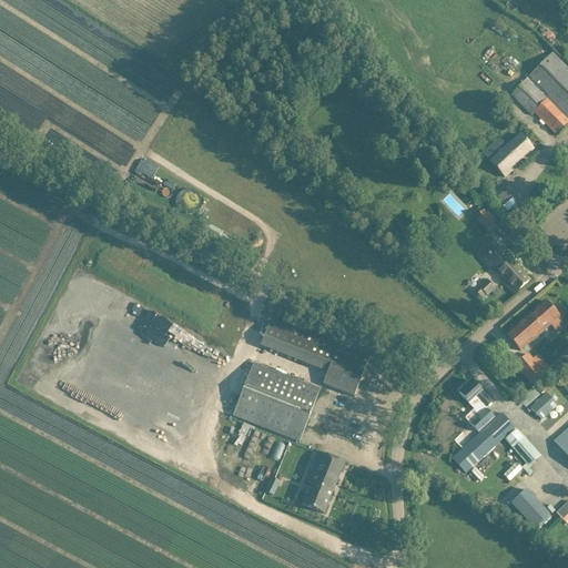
[(525,110),(527,108),(558,137),(567,125),(567,68),(553,53),(533,73),(510,95),(525,110)]
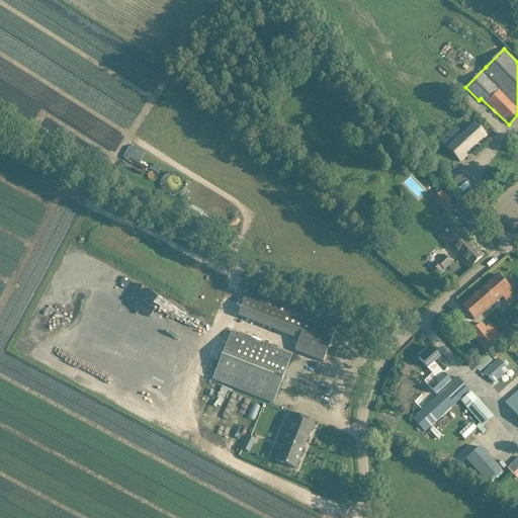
[(465,57),(472,64),(482,57),(475,49),(465,57)]
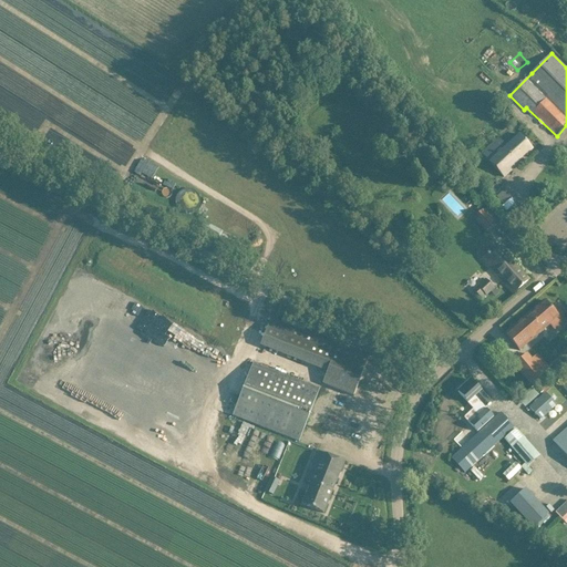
[(532,151),(524,143),(517,135),(505,147),(498,140),(483,154),(496,169),(504,177),(517,165),(516,164),(532,151)]
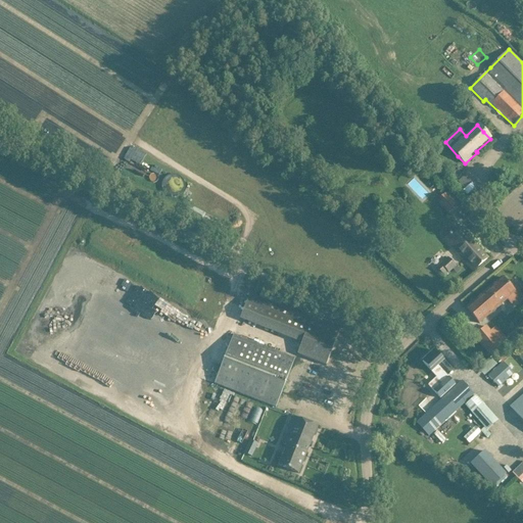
[(461,184),(468,192),(476,186),(469,178),(461,184)]
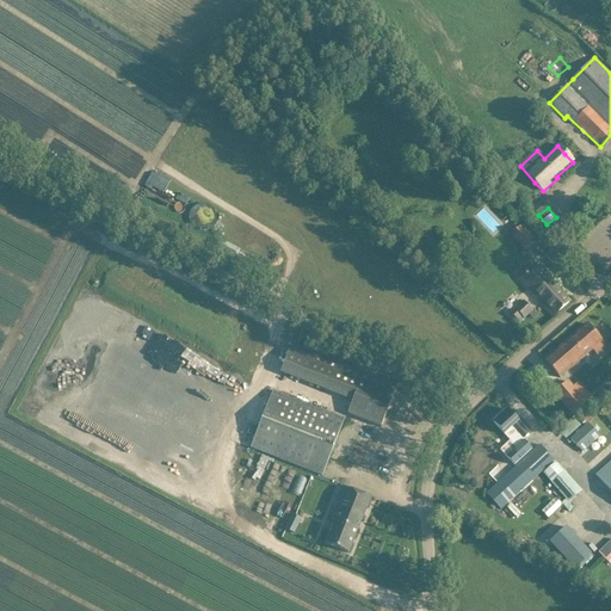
[(523,251),(532,241),(519,227),(516,230),(510,236),(523,251)]
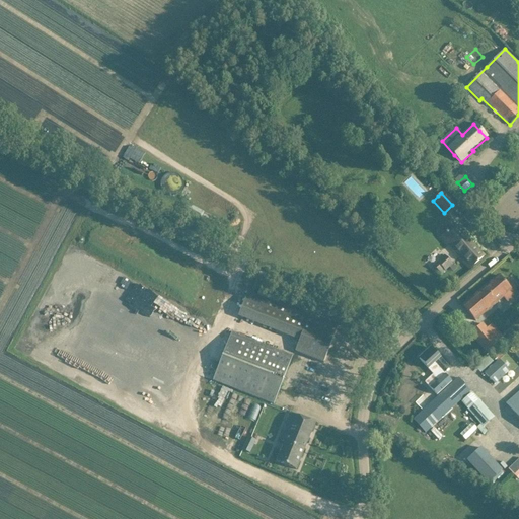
[(485,256),(477,249),(456,224),(442,236),(470,269),(485,256)]
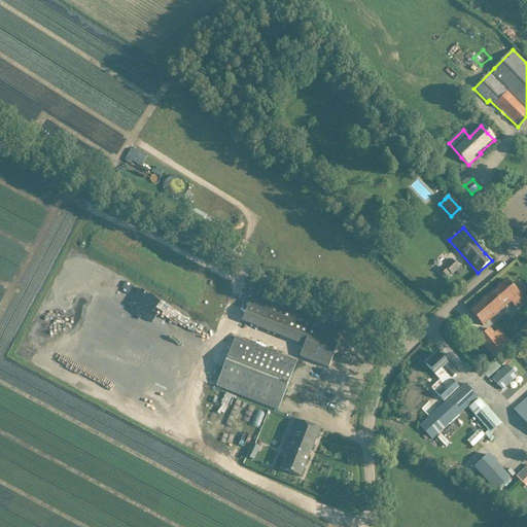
[(452,260),(442,270),(448,277),(455,271),(459,269),(452,260)]
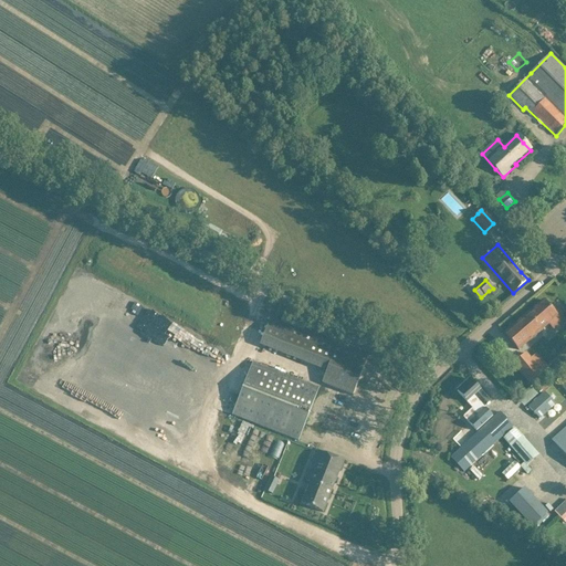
[(548,324),(554,329),(562,322),(544,301),(505,334),(519,350),(548,324)]
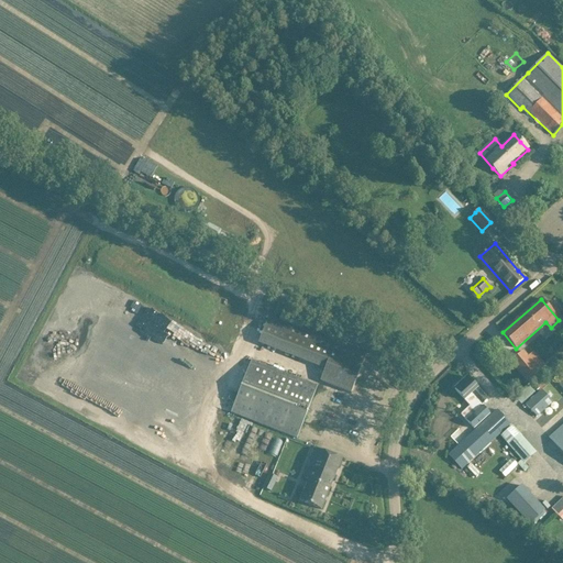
[(320,382),(341,389),(351,394),(366,355),(356,351),(268,317),(260,340),(326,366),(320,382)]
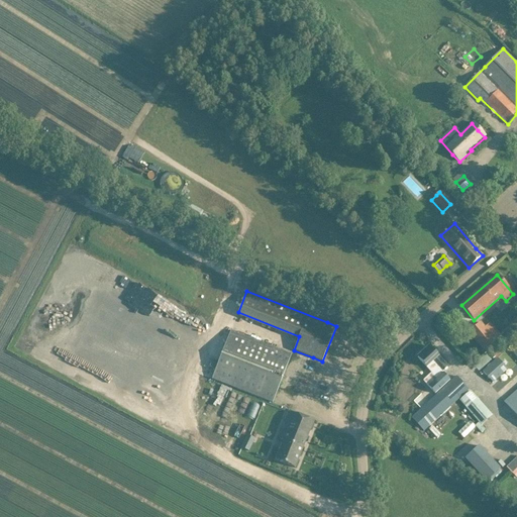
[(480,321),(469,331),(484,348),(494,338),(480,321)]
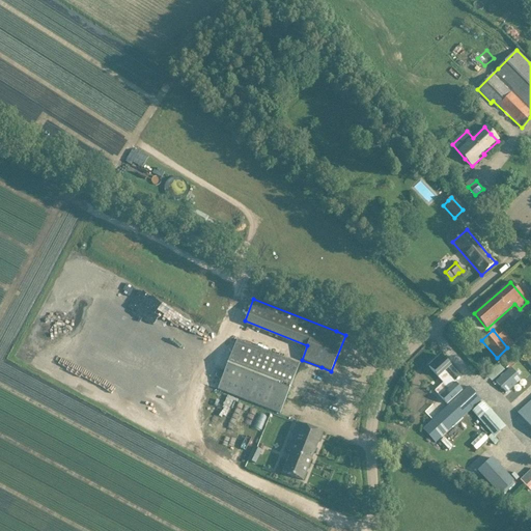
[(218,390),(271,410),(280,414),(299,364),(236,340),(218,390)]
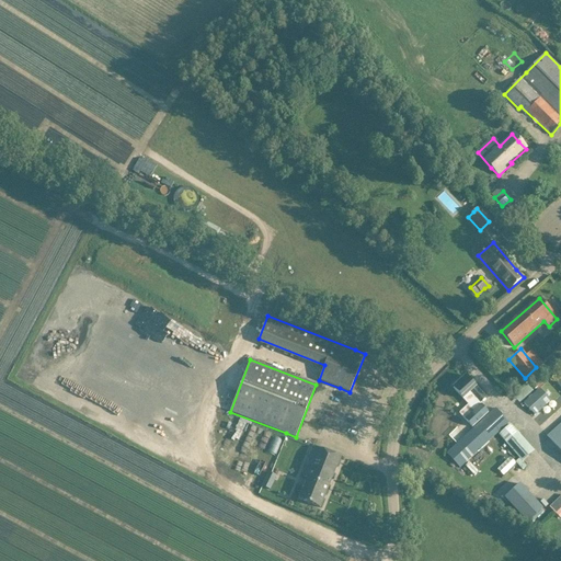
[(473,428),(490,414),(479,402),(484,397),(466,376),(453,388),(468,404),(459,413),(473,428)]
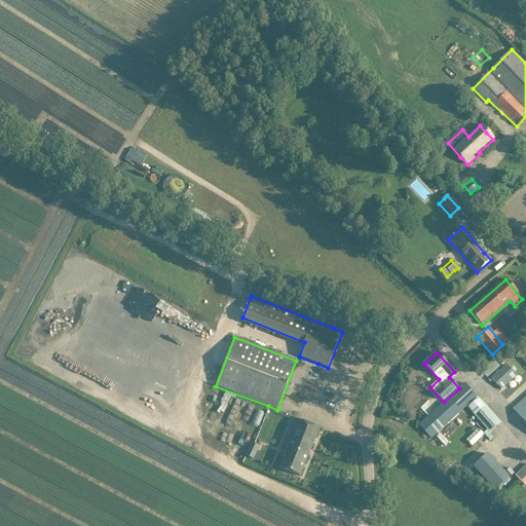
[(505,365),(491,378),(501,389),(516,376),(505,365)]
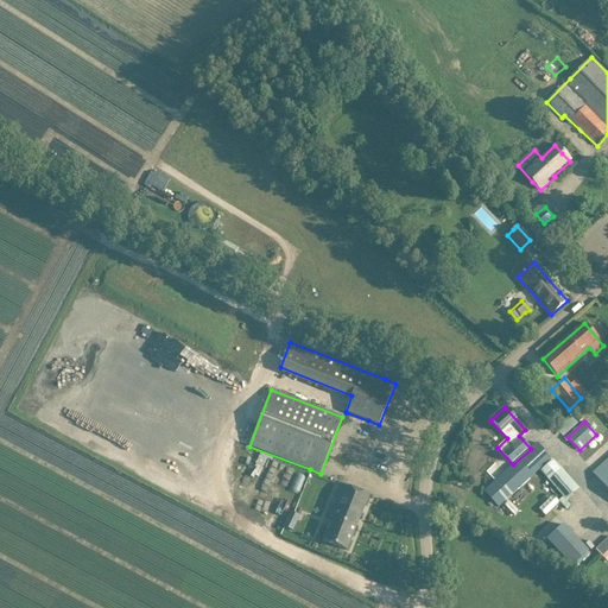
[(513,464),(505,473),(495,463),(486,473),(495,481),(483,492),(498,507),(551,458),(537,443),(531,449),(513,464)]
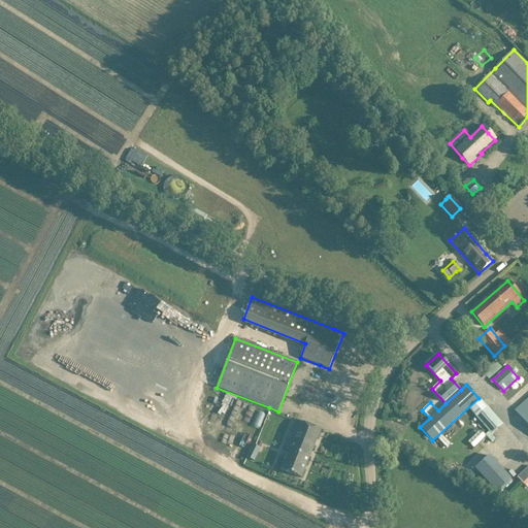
[(527,397),(515,409),(527,424),(527,397)]
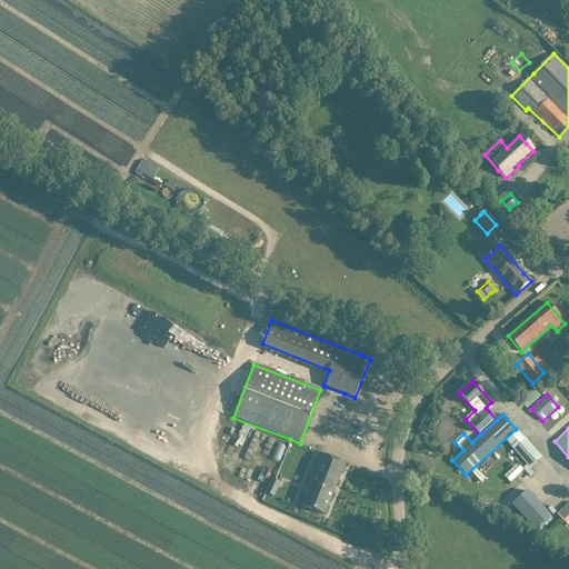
[(541,457),(518,430),(507,440),(530,468),(541,457)]
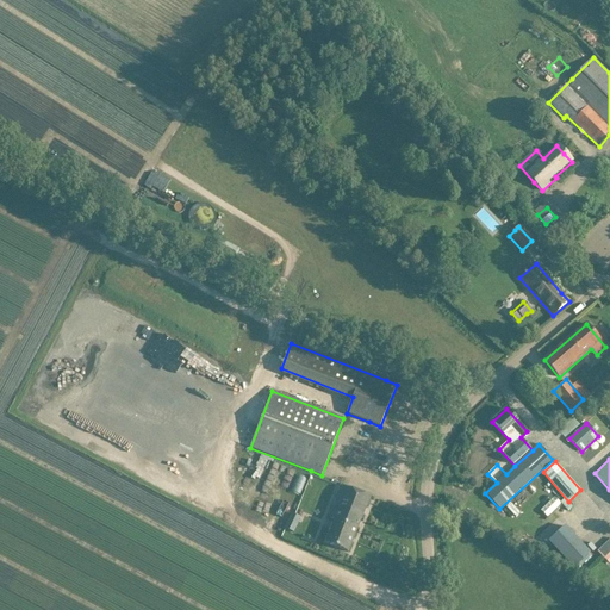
[(324,543),(337,548),(348,553),(371,498),(343,486),(330,517),(335,520),(324,543)]
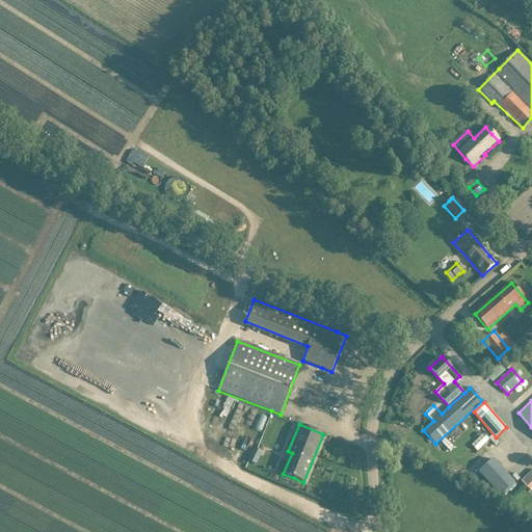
[(493,435),(489,439),(496,446),(499,443),(493,435)]
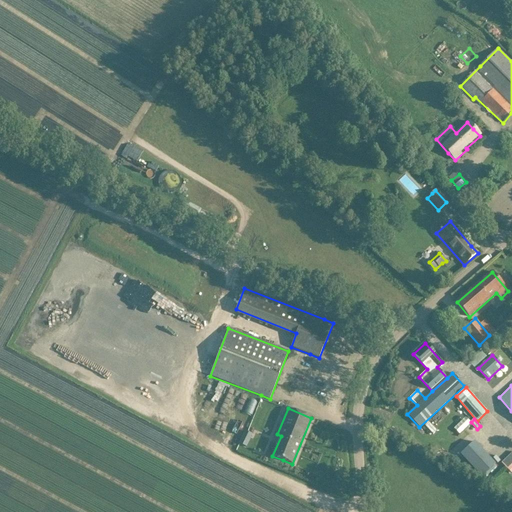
[(470,429),(459,440),(463,445),(475,434),(470,429)]
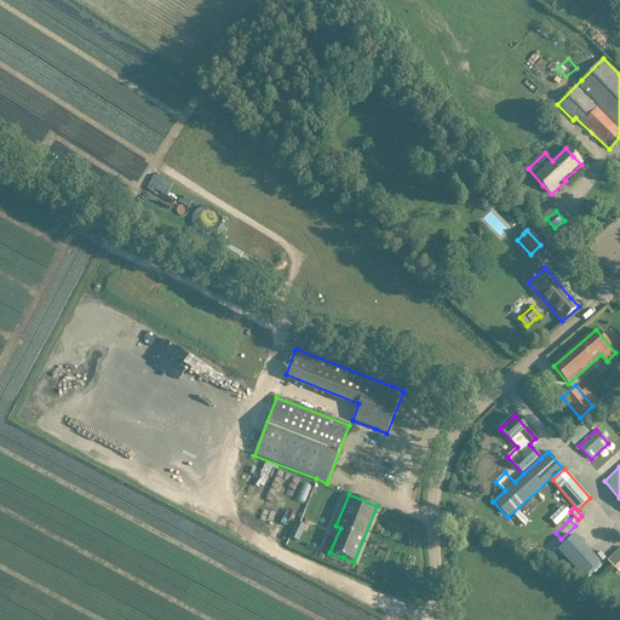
[(297,522),(290,538),(298,541),(305,526),(297,522)]
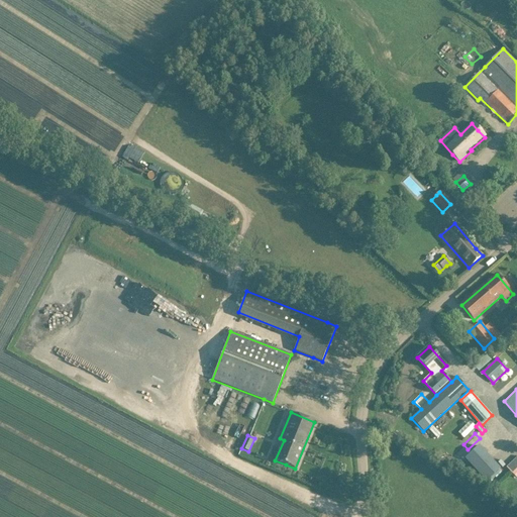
[(466,458),(487,482),(500,470),(479,446),(466,458)]
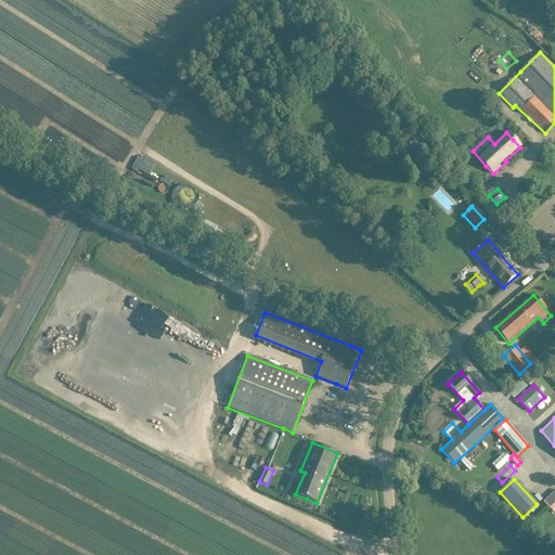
[(554,491),(544,502),(550,508),(554,514),(554,512),(554,491)]
